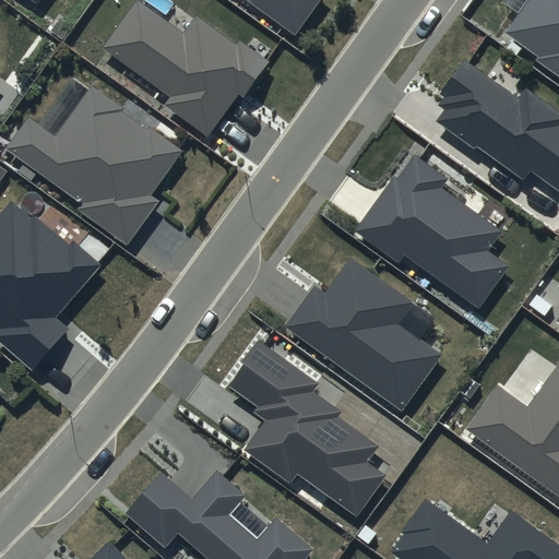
[(245,0),(295,35),(319,0),(245,0)]
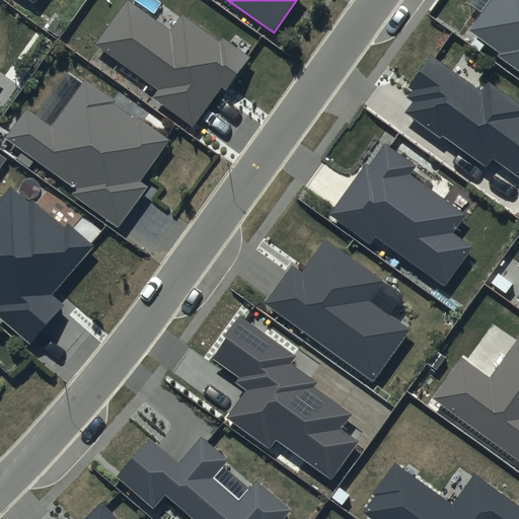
[(518,0),(490,0),(468,30),(499,52),(497,56),(518,71),(518,0)]
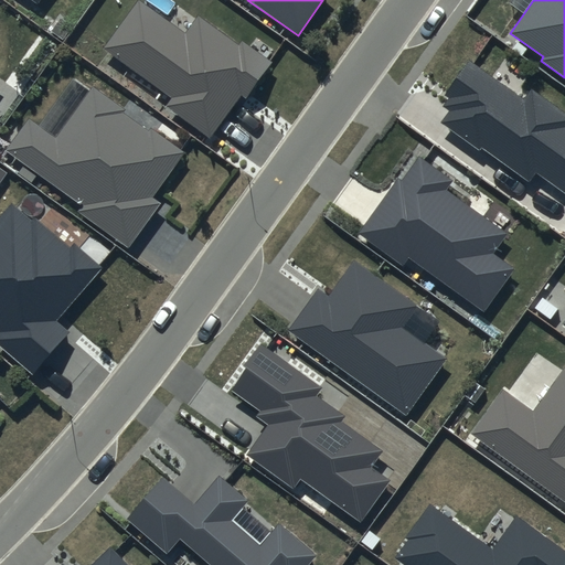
[(184,35),(139,2),(106,48),(173,97),(167,107),(211,138),(242,96),(246,99),(274,62),(242,40),(237,45),(198,17),(184,35)]
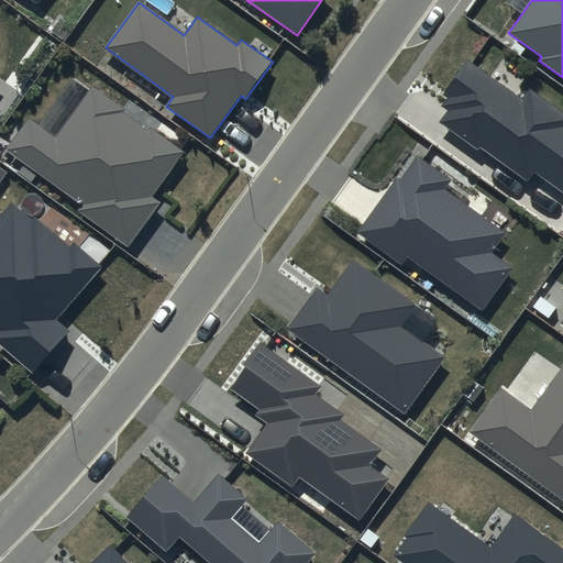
[(521,100),(468,62),(444,95),(448,97),(441,107),(446,111),(439,123),(478,151),(481,147),(527,180),(533,172),(562,192),(562,113),(529,89),(521,100)]
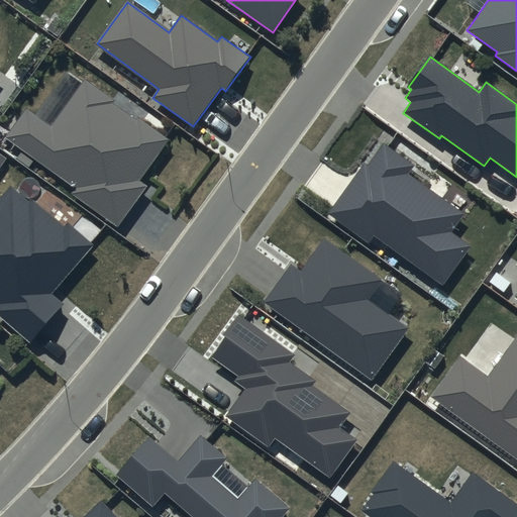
[(113,101),(85,80),(52,126),(27,108),(5,138),(75,188),(71,194),(119,228),(147,188),(138,182),(170,139),(138,117),(135,121),(111,104),(113,101)]
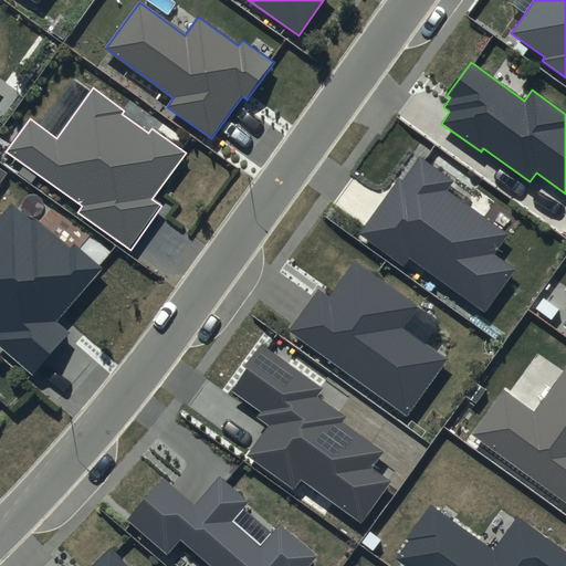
[(456,181),(420,156),(402,181),(398,178),(358,233),(404,265),(409,258),(484,312),(515,270),(492,254),(507,233),(448,191),(456,181)]
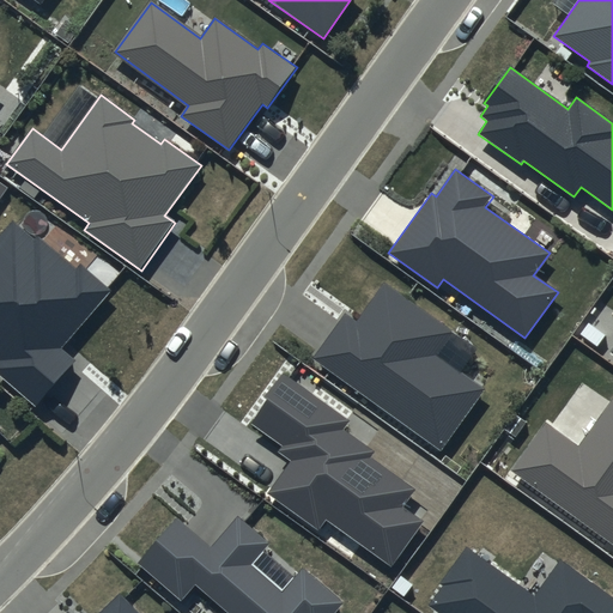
[(76,268),(13,216),(0,230),(0,378),(37,410),(80,359),(66,349),(115,292),(82,263),(76,268)]
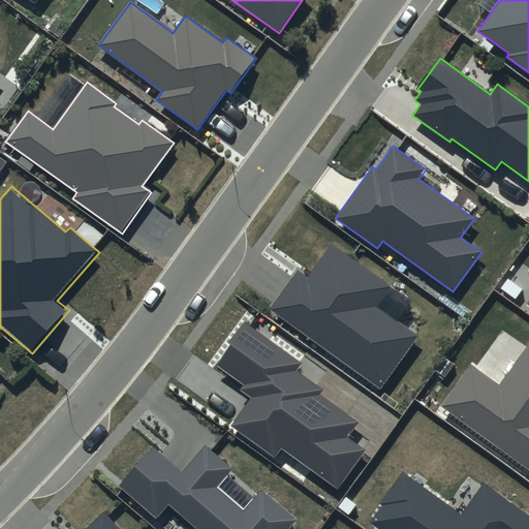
[(390,287),(332,246),(309,277),(298,270),(270,309),(379,386),(416,336),(376,307),(390,287)]
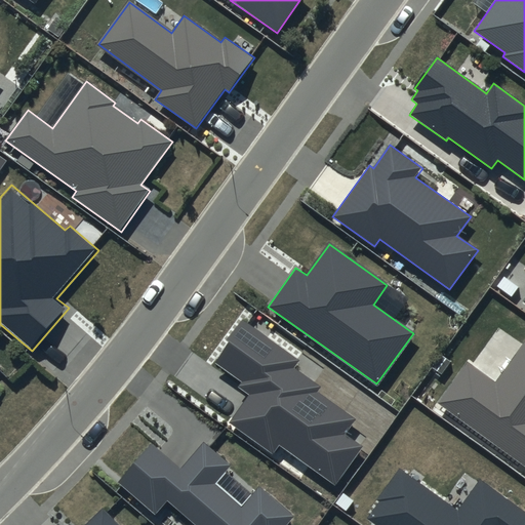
[(300,360),(243,319),(228,340),(230,342),(214,363),(241,382),(238,387),(248,395),(229,422),(272,453),(278,444),(335,485),(363,447),(346,435),(357,418),(317,391),(321,386),(295,367),(300,360)]
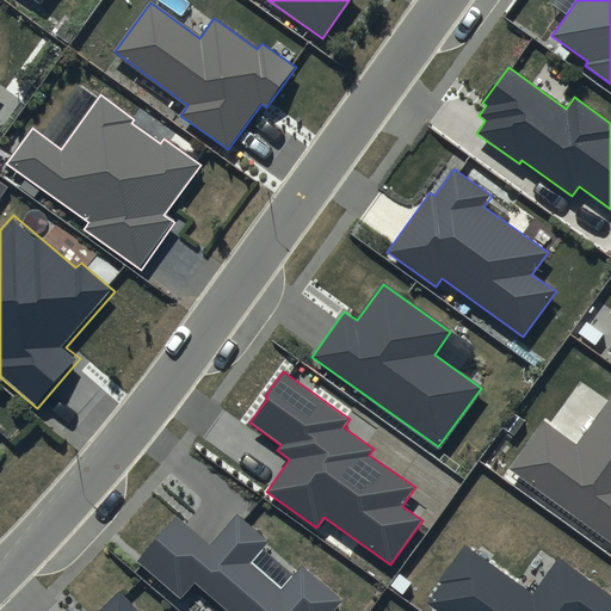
[(610,395),(576,444),(543,420),(508,469),(610,541),(610,395)]
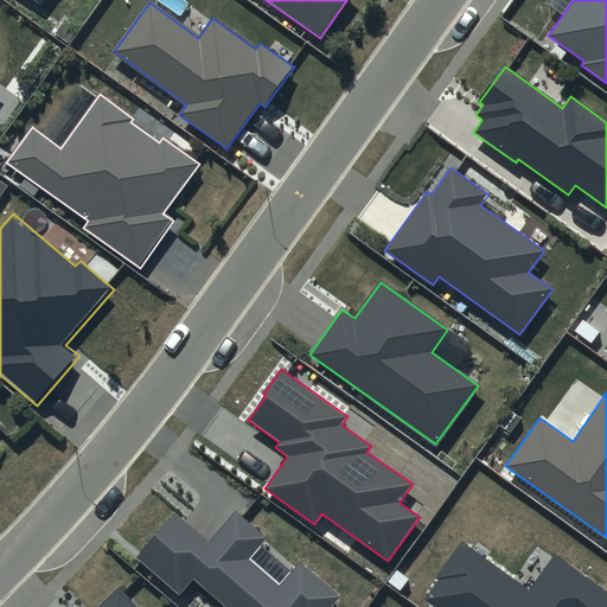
[(209,541),(176,511),(134,557),(178,595),(193,577),(228,606),(333,606),(343,596),(300,561),(279,585),(249,558),(267,537),(236,510),(209,541)]
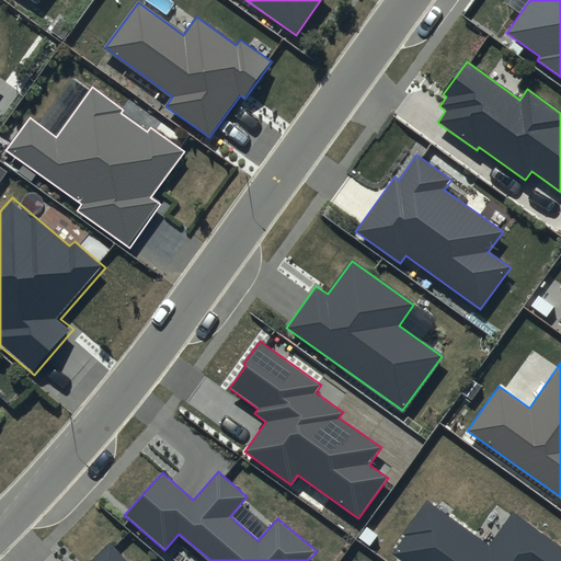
[(490,547),(427,501),(403,534),(407,536),(392,554),(401,560),(559,560),(560,559),(560,548),(514,514),(490,547)]
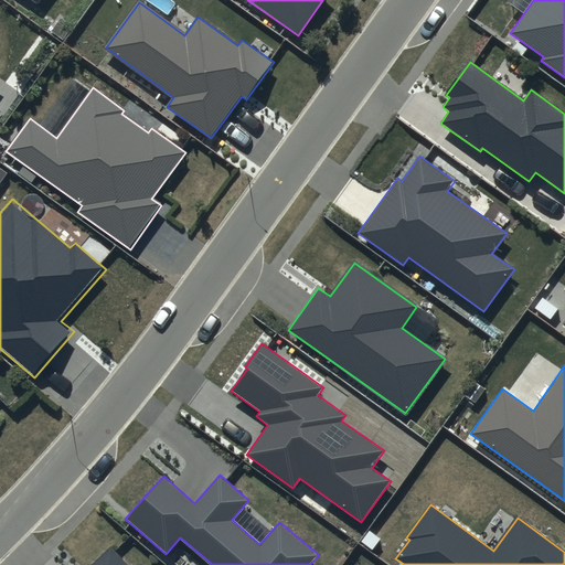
[(130,564),(113,546),(93,564),(130,564)]
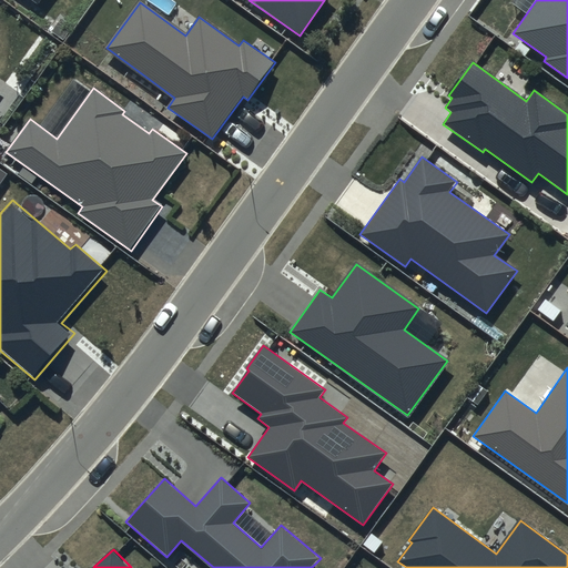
All buildings are outlined.
